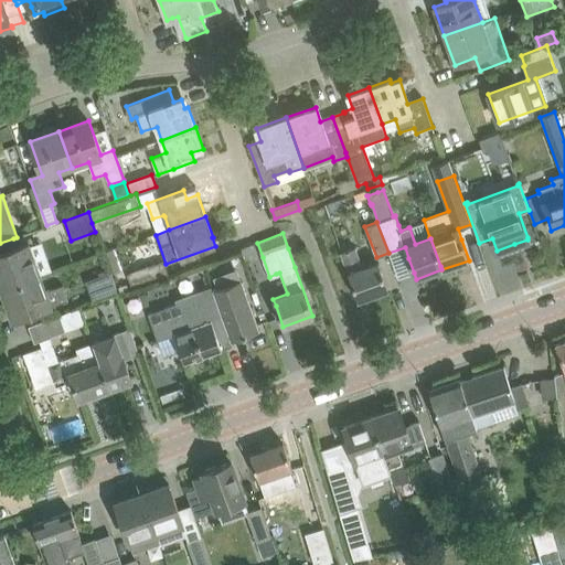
[(29,244),(0,253),(0,283),(2,289),(40,276),(29,244)]
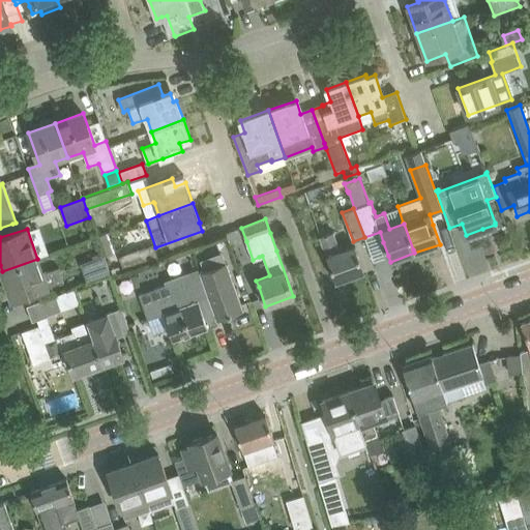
[(355,245),(341,252),(333,232),(320,236),(335,281),(364,271),(355,245)]
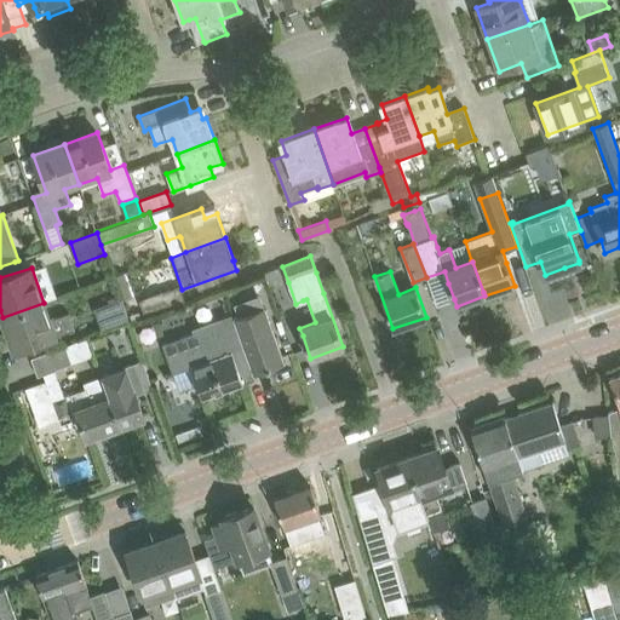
[(182,303),(178,291),(141,304),(145,316),(182,303)]
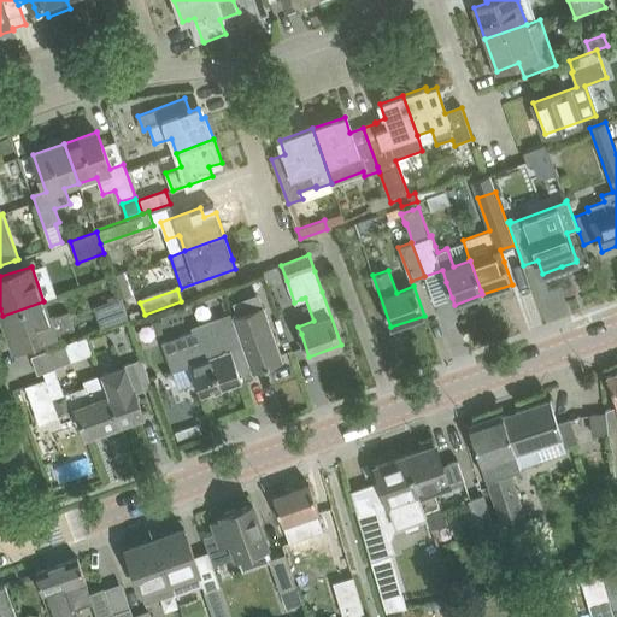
[(94,307),(101,329),(128,319),(119,298),(94,307)]
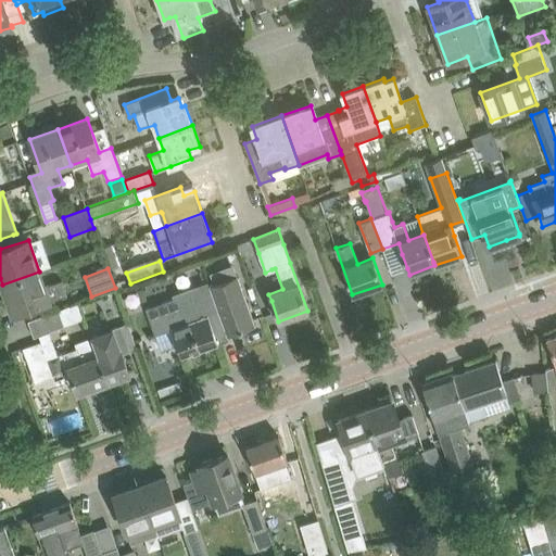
[(13,314),(50,301),(49,300),(66,293),(61,279),(43,286),(39,272),(2,285),(13,314)]
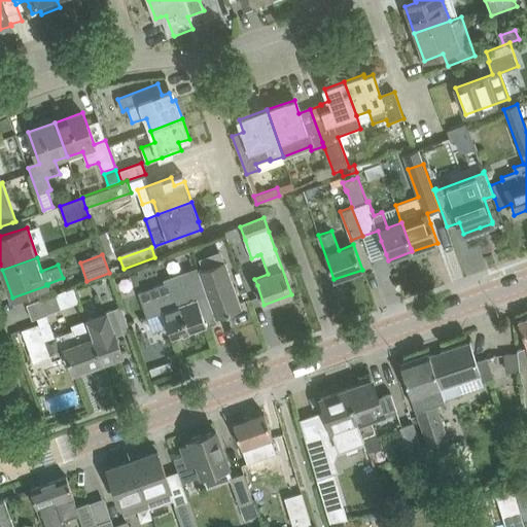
[(165,283),(138,292),(147,317),(163,312),(168,327),(172,338),(207,325),(204,316),(213,313),(215,318),(242,309),(225,261),(198,271),(197,268),(164,279),(165,283)]
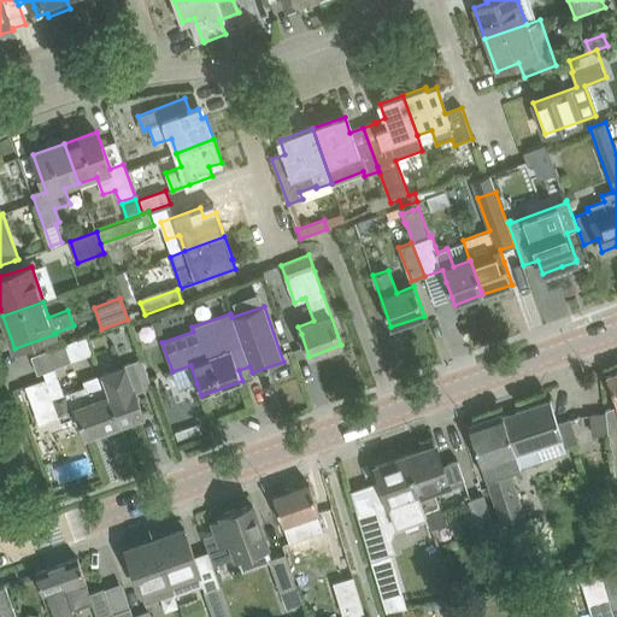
[(53,348),(31,356),(37,374),(43,372),(72,362),(93,353),(86,335),(65,344),(53,348)]
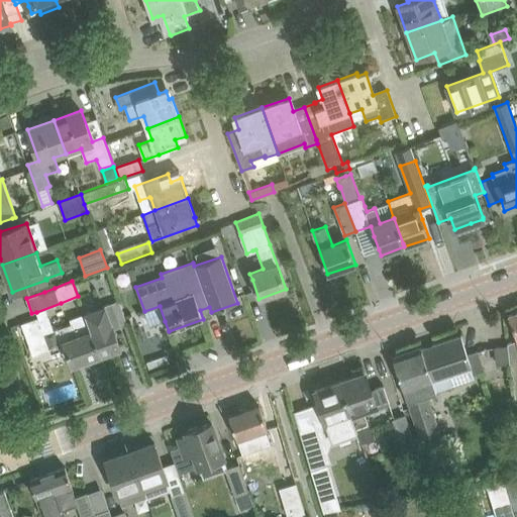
[(127,324),(119,300),(85,313),(85,314),(92,331),(90,332),(99,356),(121,348),(114,329),(127,324)]
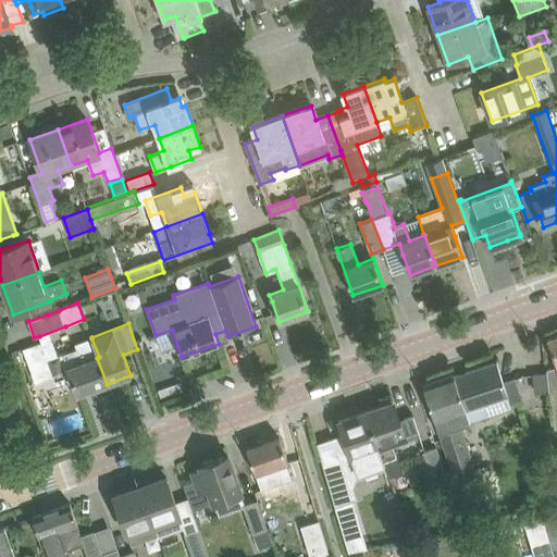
[(546,372),(548,391),(549,400),(552,400),(554,426),(556,426),(556,336),(547,339),(556,366),(546,370),(546,372)]
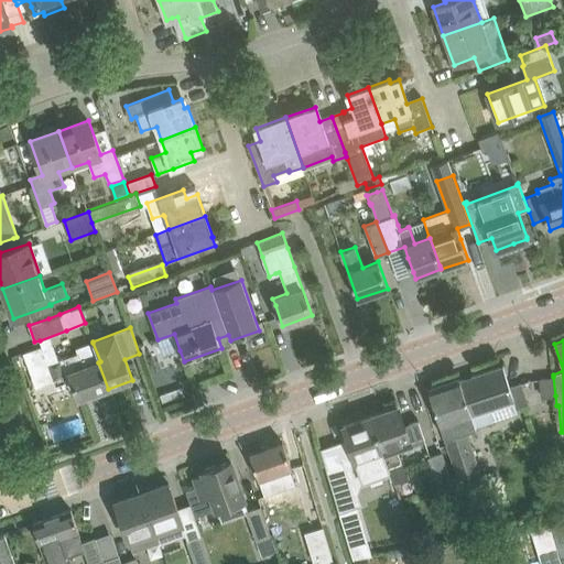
[(77,354),(49,364),(54,380),(69,375),(79,399),(108,389),(98,362),(100,361),(93,343),(75,349),(77,354)]
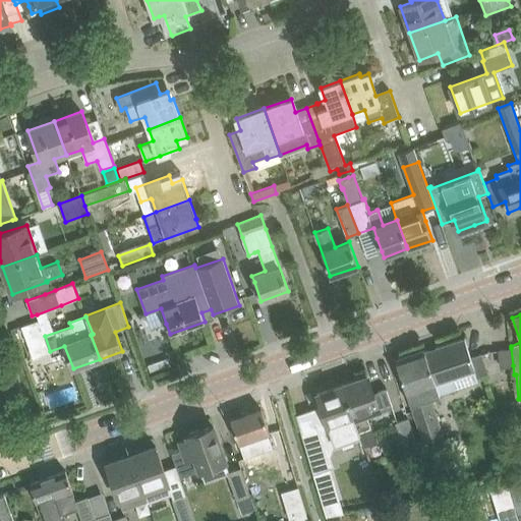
[(423,443),(417,445),(421,459),(448,450),(429,398),(479,381),(478,379),(475,368),(464,338),(424,351),(424,350),(395,359),(422,440),(423,443)]
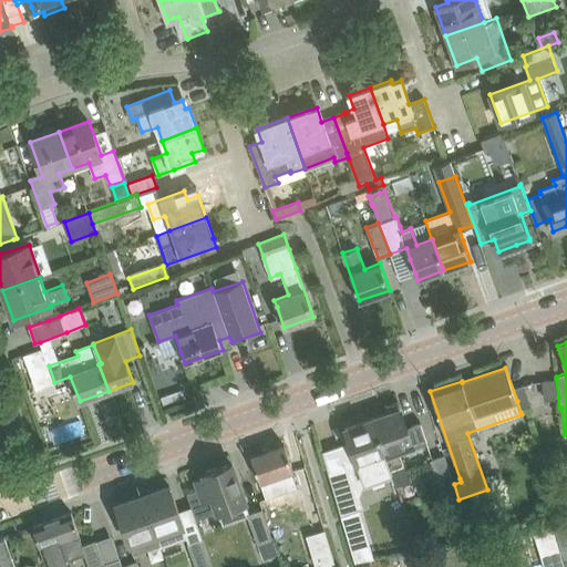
[(542,380),(544,400),(558,398),(556,379),(542,380)]
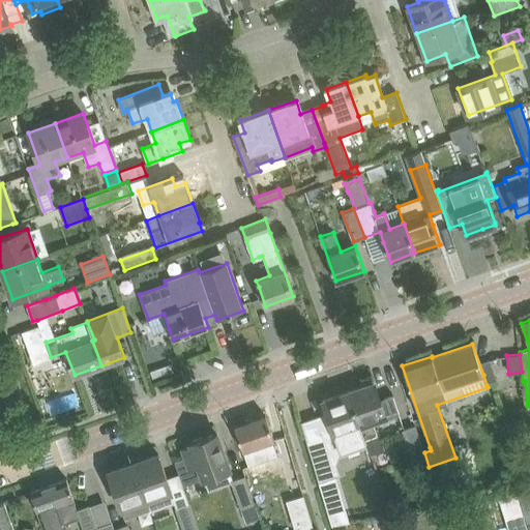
[(169,363),(149,371),(152,379),(172,372),(169,363)]
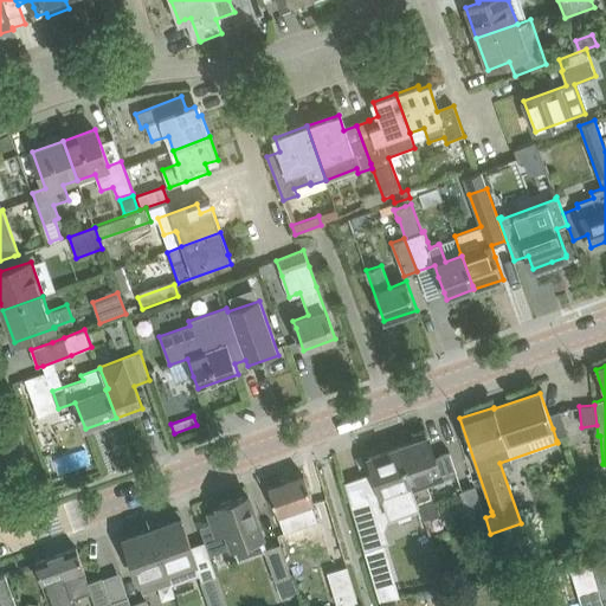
[(563,425),(553,429),(556,440),(567,436),(563,425)]
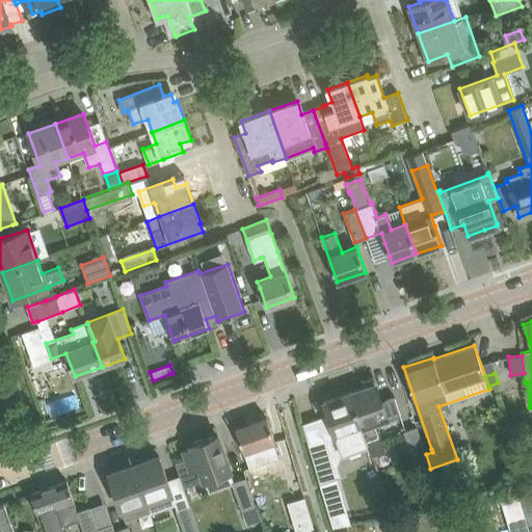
[(381,401),(375,383),(349,393),(363,431),(365,439),(378,434),(374,423),(387,419),(388,421),(401,416),(395,397),(381,401)]
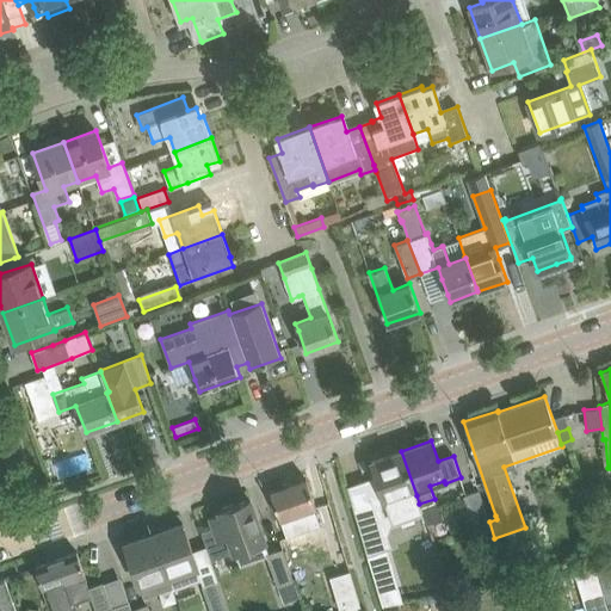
[(377,479),(347,487),(368,555),(388,549),(393,548),(389,535),(393,522),(421,510),(419,504),(417,495),(401,451),(372,462),(377,479)]
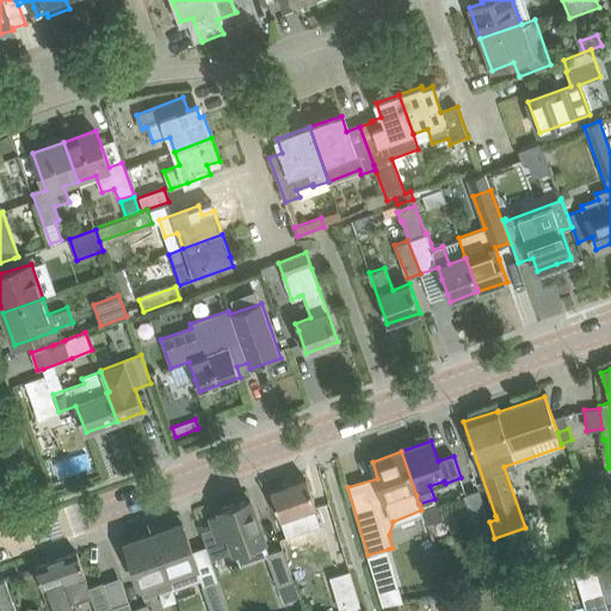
[(302,522),(304,530),(307,529),(308,530),(320,526),(313,507),(316,506),(307,479),(270,492),(283,529),(302,522)]
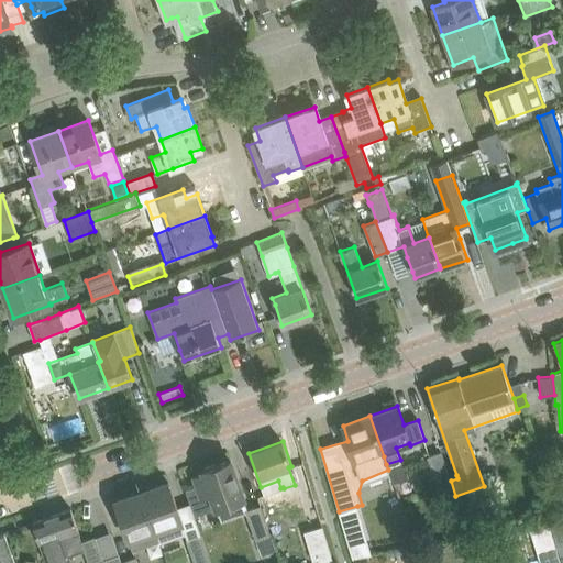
[(441,452),(428,456),(442,500),(455,496),(451,481),(441,452)]
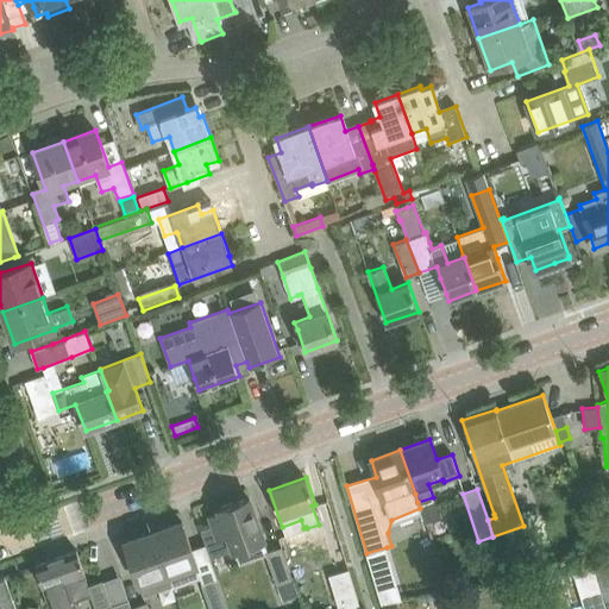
[(214,523),(200,528),(211,559),(234,551),(264,540),(249,497),(219,508),(220,512),(211,515),(214,523)]
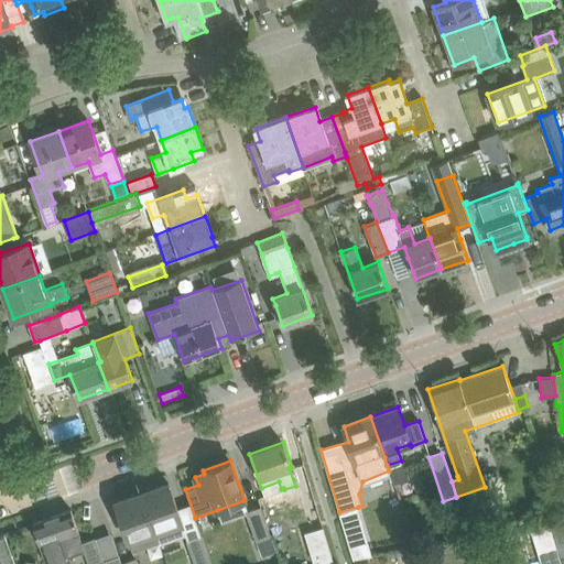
[(401,461),(387,465),(389,470),(393,481),(409,476),(402,461),(401,461)]
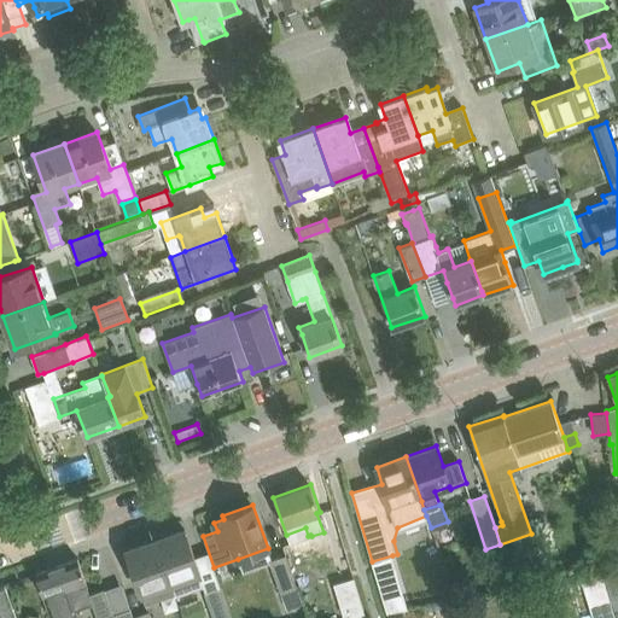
[(155,540),(174,594),(175,596),(204,586),(199,572),(200,572),(185,529),(155,540)]
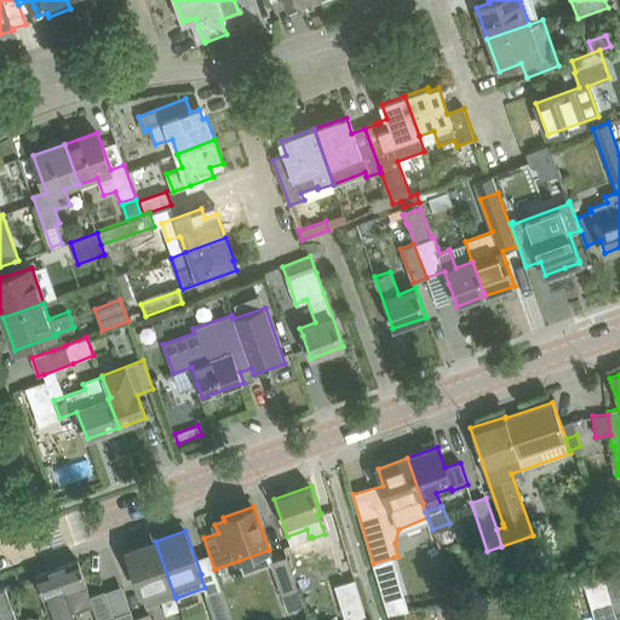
[(145,607),(174,596),(155,541),(126,551),(145,607)]
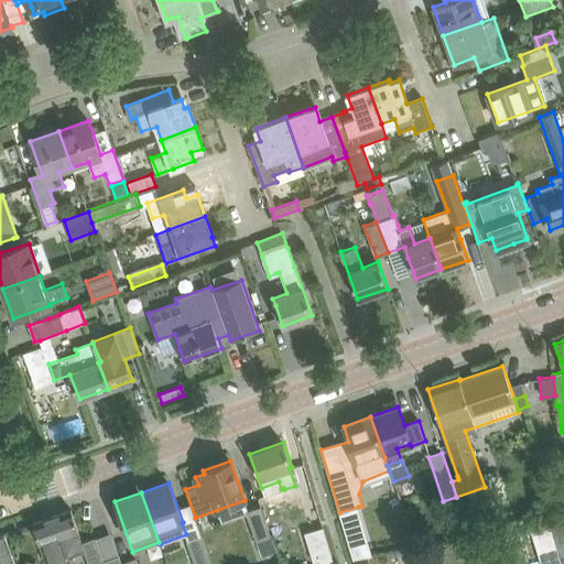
[(271,537),(261,506),(246,511),(257,542),(271,537)]
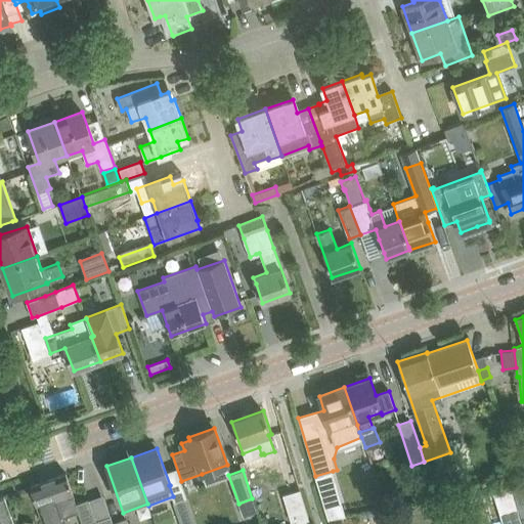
[(333,471),(315,476),(329,520),(346,517),(333,471)]
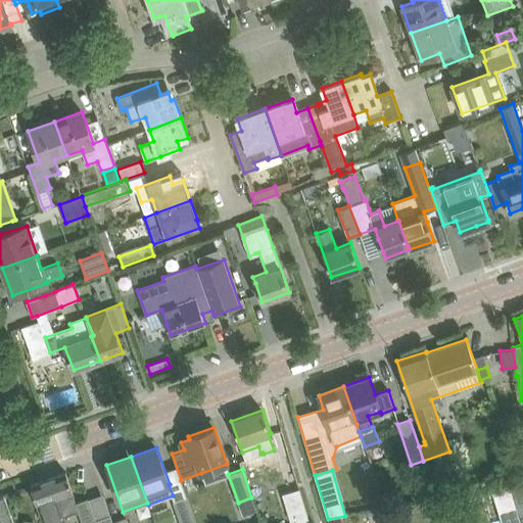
[(66,472),(30,485),(37,505),(43,522),(65,522),(63,516),(78,510),(82,522),(113,522),(112,518),(110,513),(96,518),(89,498),(88,496),(77,502),(66,472)]
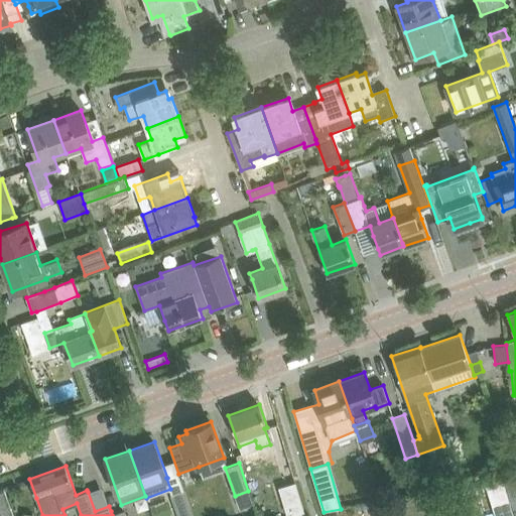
[(484,482),(494,514),(495,514),(495,515),(513,515),(503,479),(484,482)]
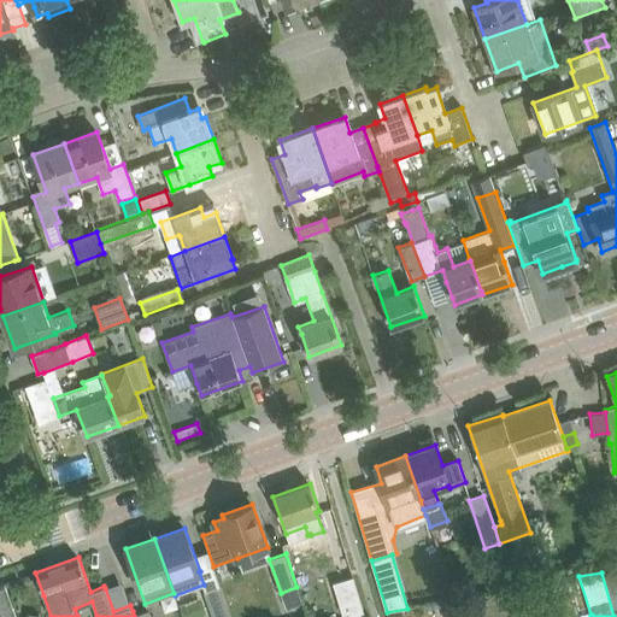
[(333,582),(344,616),(353,616),(365,615),(354,579),(333,582)]
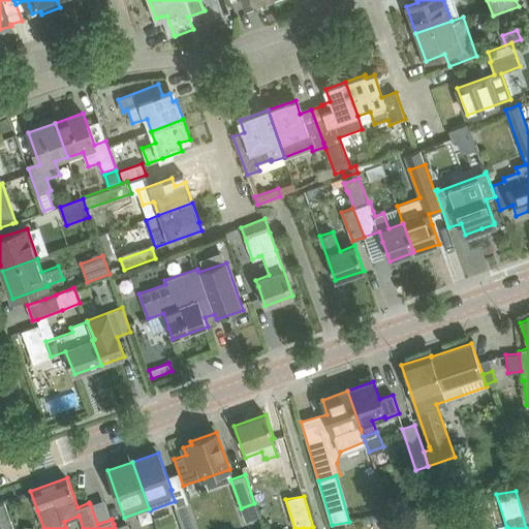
[(14,528),(4,500),(0,501),(0,528),(14,528)]
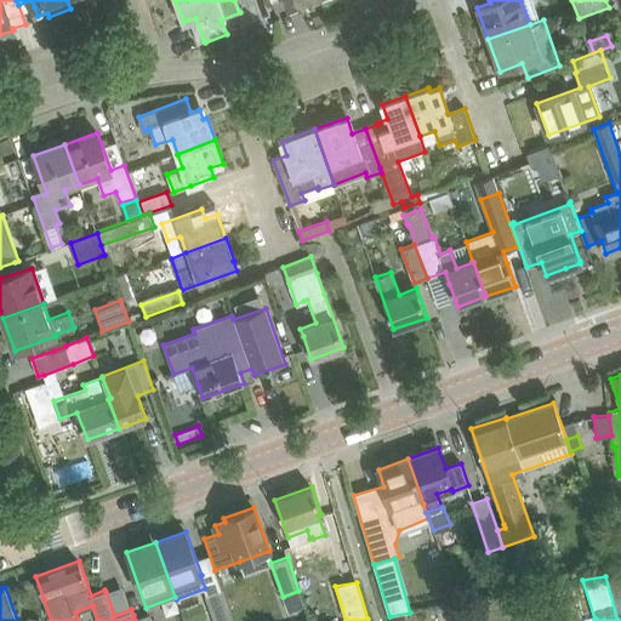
[(233,620),(222,590),(206,596),(215,620),(233,620)]
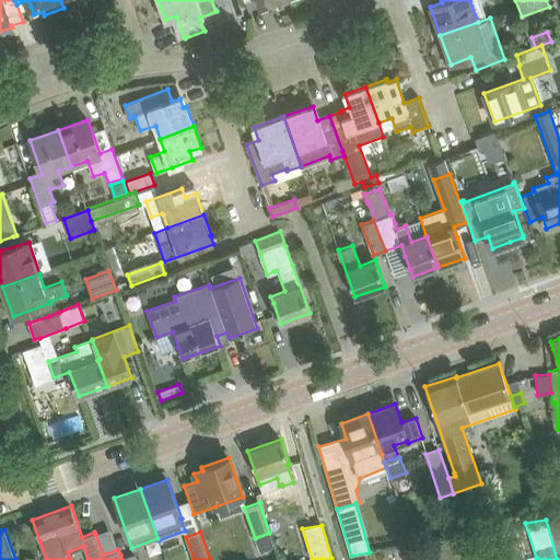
[(405,559),(421,559),(417,544),(401,547),(405,559)]
